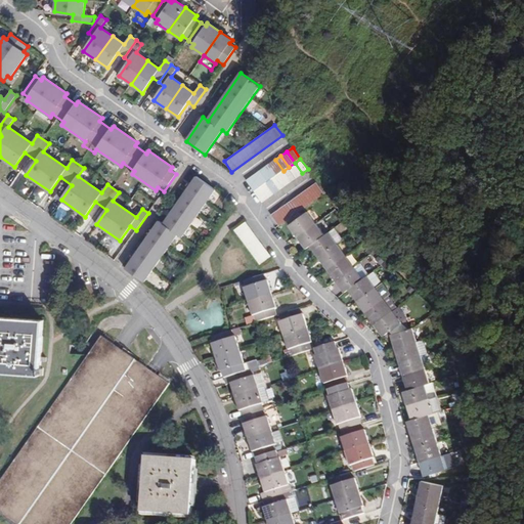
[(269,164),(277,174),(284,171),(275,160),(269,164)]
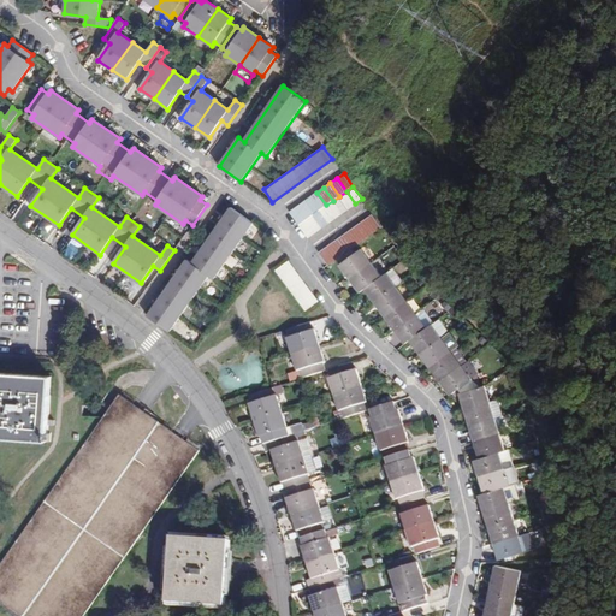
[(349,208),(355,203),(347,191),(339,196),(349,208)]
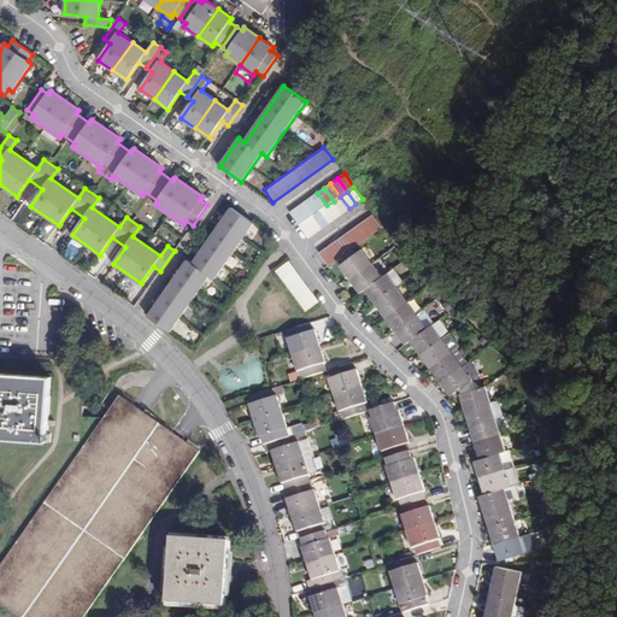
[(319,210),(327,205),(317,193),(291,212),(300,224),(306,219),(313,215),(319,210)]
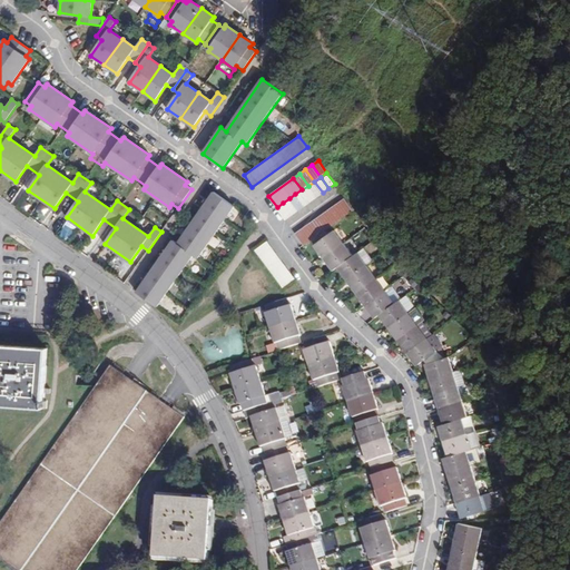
[(314,182),(308,186),(316,197),(323,193),(314,182)]
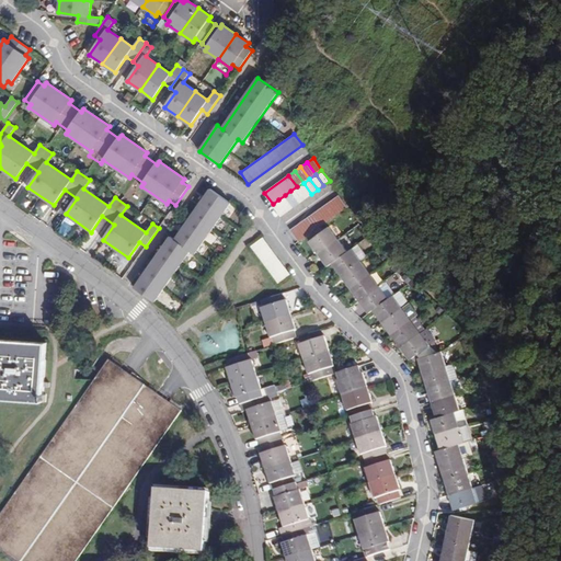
[(297,186),(306,198),(311,194),(304,183),(297,186)]
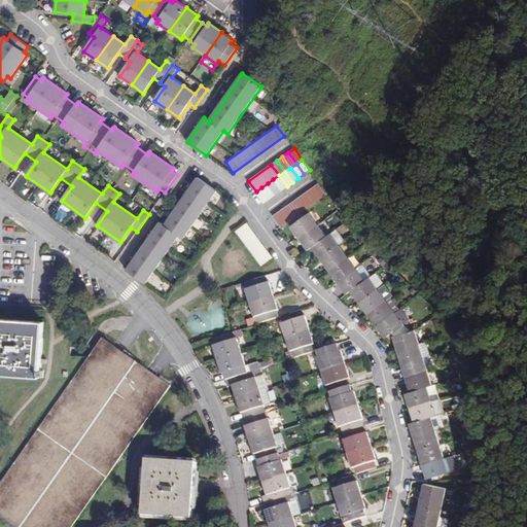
[(287,186),(279,175),(273,179),(281,190),(287,186)]
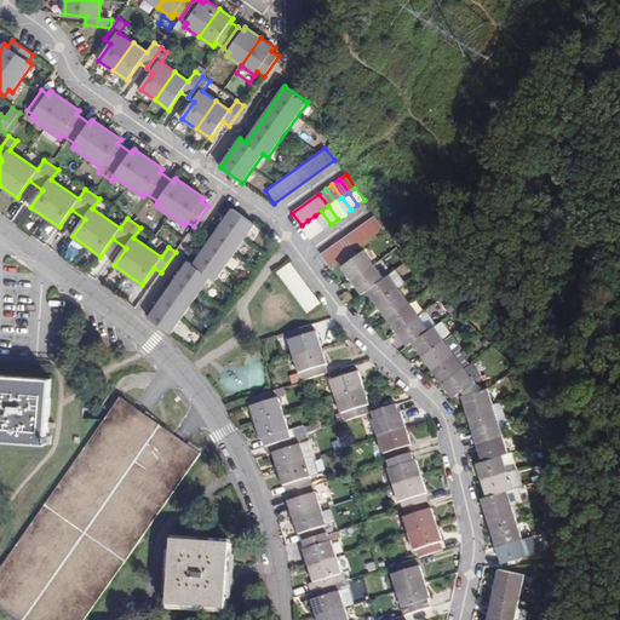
[(189,262),(149,317),(171,333),(211,277),(216,281),(256,224),(233,208),(194,265),(189,262)]
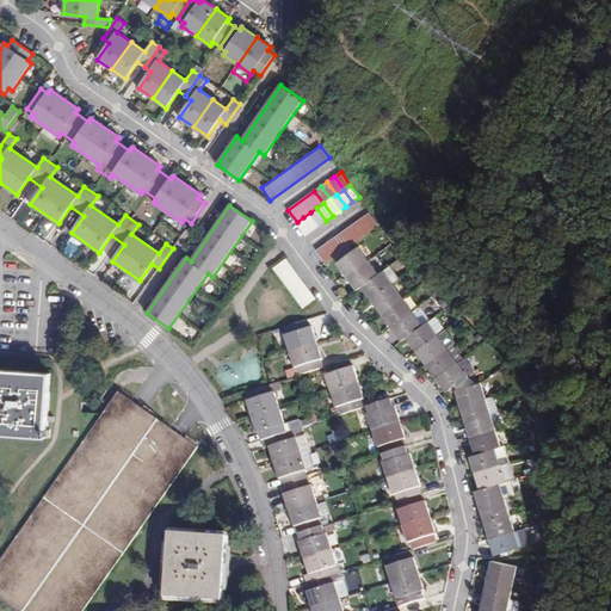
[(326,221),(316,208),(310,213),(319,226),(326,221)]
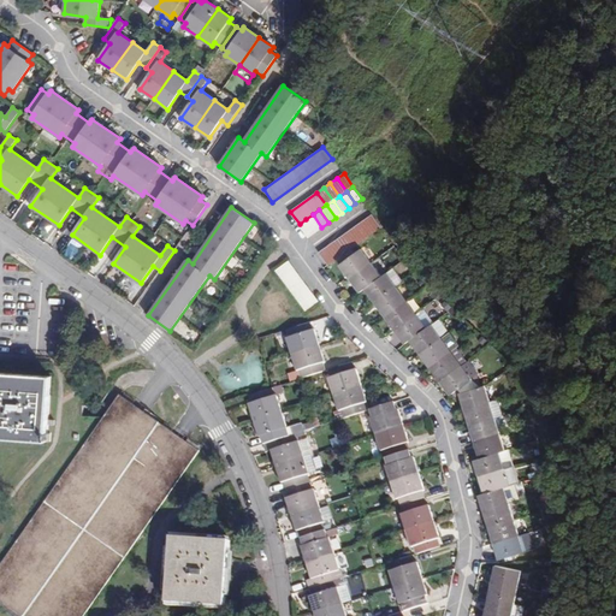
[(321,227),(313,214),(306,219),(315,232),(321,227)]
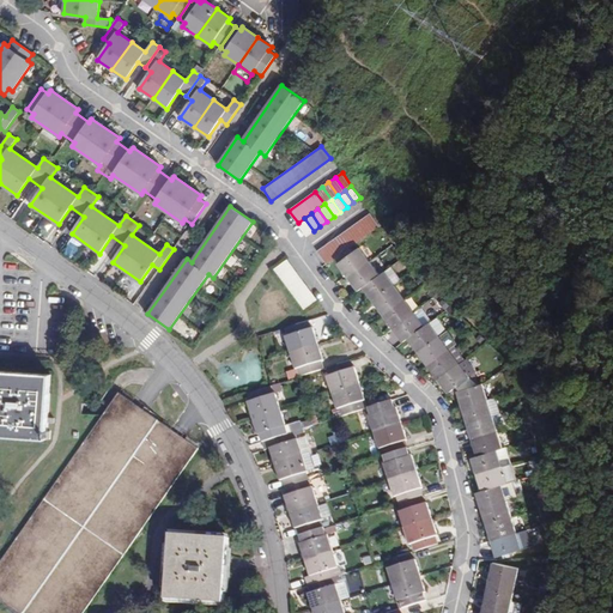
[(371,213),(332,242),(325,247),(317,252),(327,263),(334,260),(381,226),(371,213)]
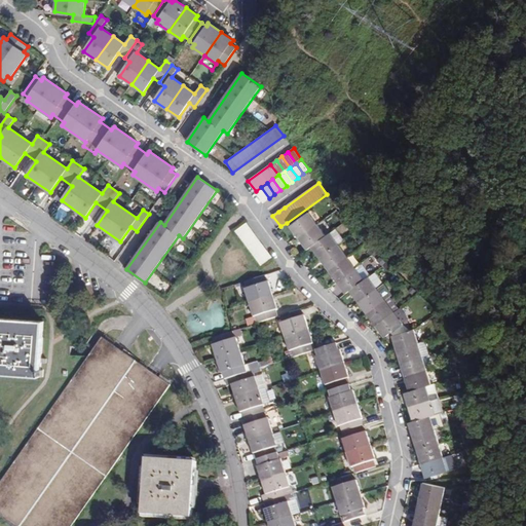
[(269,198),(261,187),(256,191),(263,202),(269,198)]
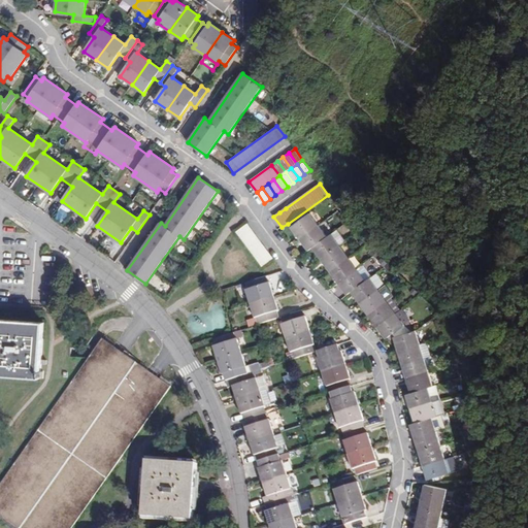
[(309,251),(314,248),(327,237),(309,213),(292,227),(309,251)]
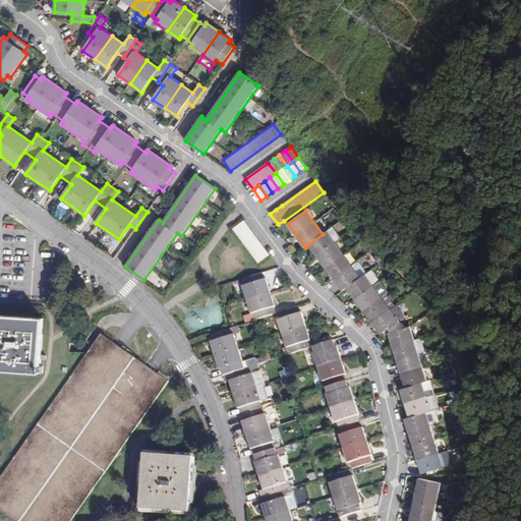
[(270,254),(257,238),(253,232),(244,221),(233,229),(250,251),(258,263),(270,254)]
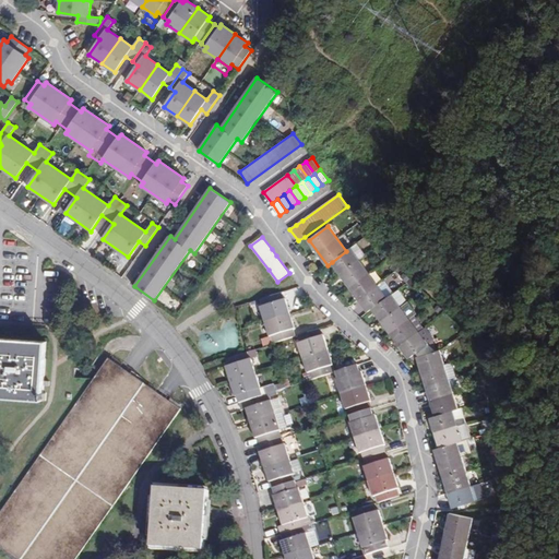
[(367,256),(357,244),(352,248),(360,260),(367,256)]
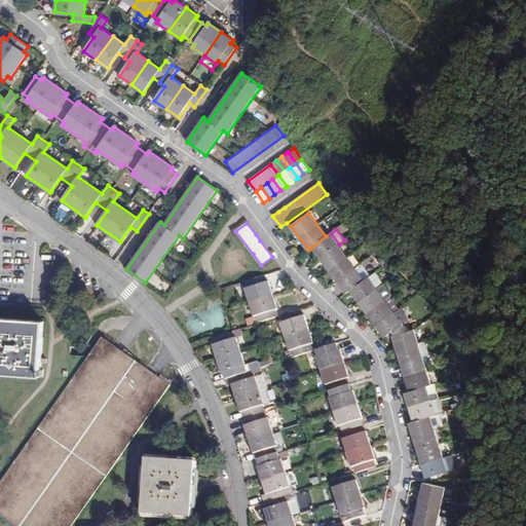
[(346,294),(350,291),(365,279),(357,268),(339,245),(331,233),(326,236),(312,247),(346,294)]
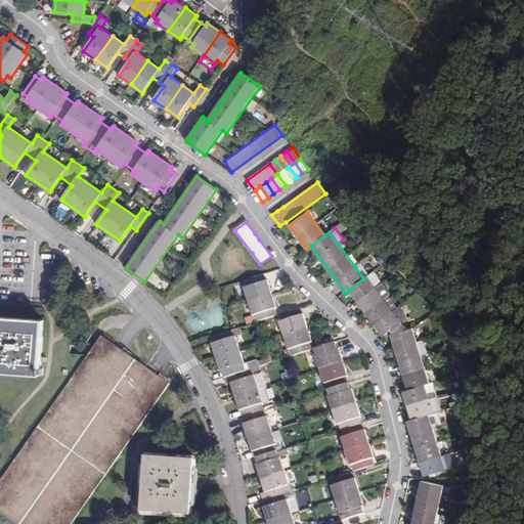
[(367,276),(369,274),(361,262),(355,267),(363,278),(367,276)]
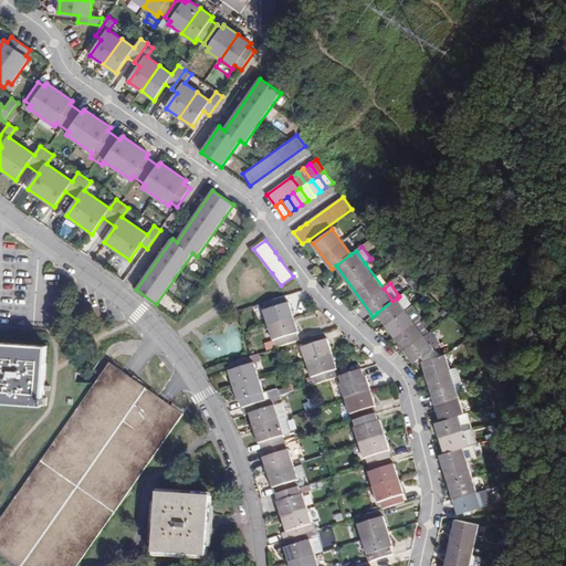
[(404,293),(399,296),(397,299),(407,311),(412,306),(413,305),(404,293)]
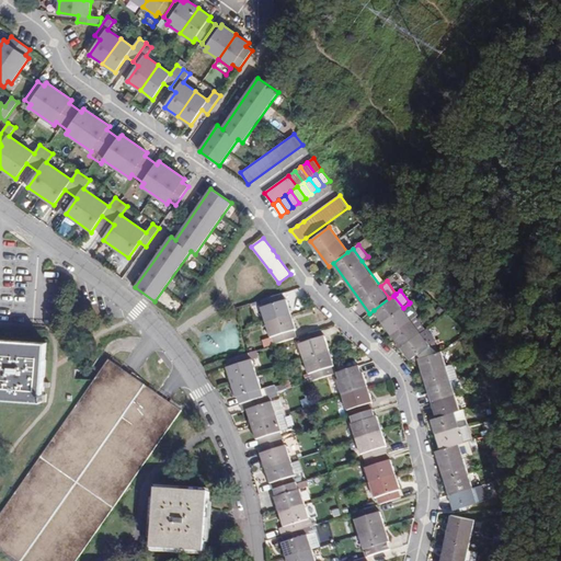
[(297,330),(287,300),(285,300),(283,294),(261,300),(263,308),(262,308),(272,338),(273,338),(275,345),(277,344),(297,338),(295,331),(297,330)]
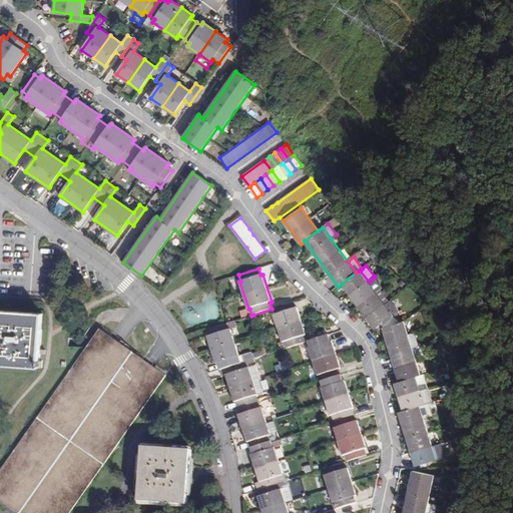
[(382,325),(384,328),(401,322),(397,309),(395,305),(390,302),(385,305),(377,293),(369,282),(360,271),(356,273),(342,284),(376,329),(382,325)]
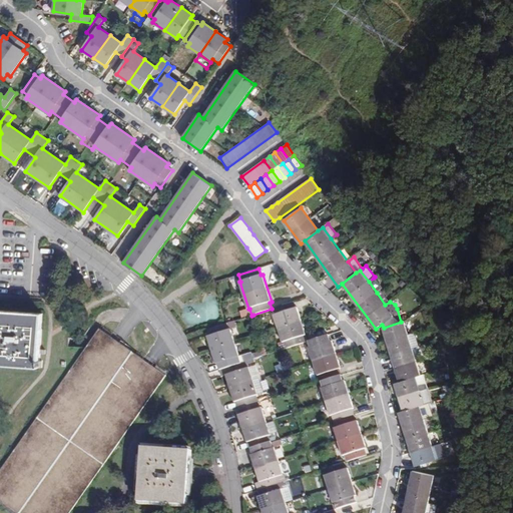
[(382,290),(374,278),(369,282),(377,293),(381,290),(382,290)]
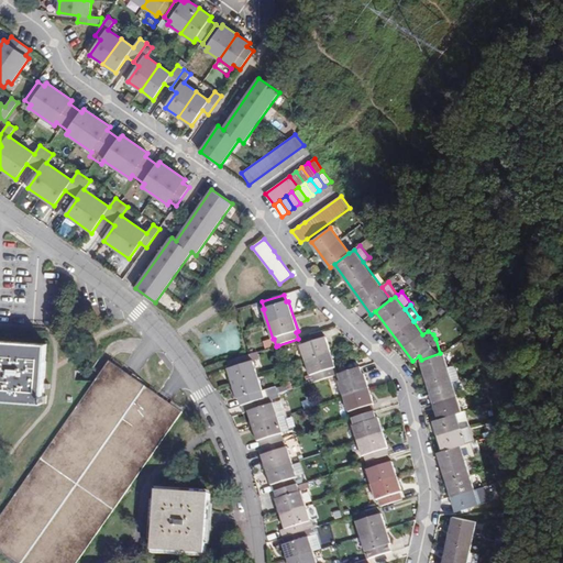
[(428,331),(418,318),(414,321),(422,334),(428,331)]
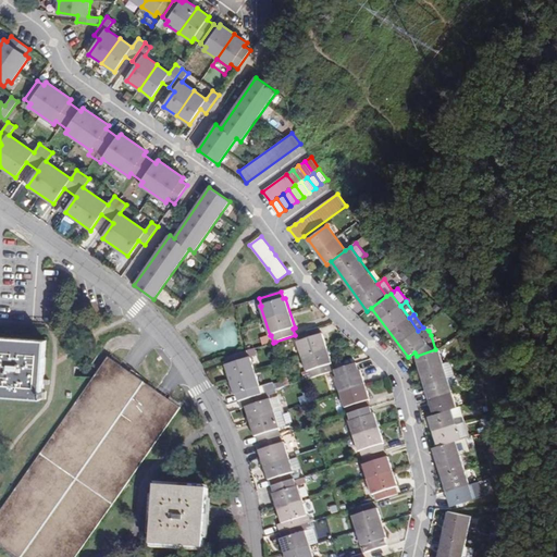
[(333,363),(323,334),(321,335),(319,327),(297,335),(299,342),(298,343),(308,371),(302,373),(305,381),(334,371),(332,364),(333,363)]
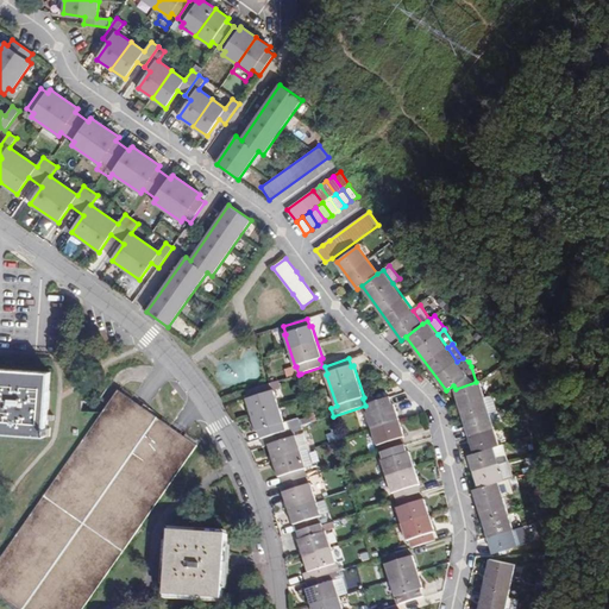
[(0,432),(46,435),(46,428),(51,371),(0,368),(0,432)]
